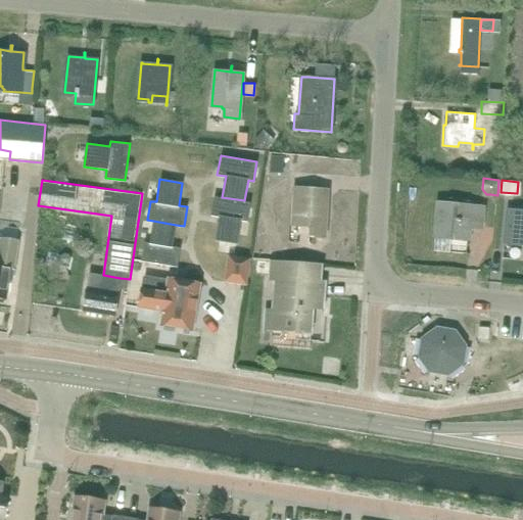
[(325,236),(327,188),(294,187),(292,225),(319,226),(319,235),(315,235),(315,236),(325,236)]
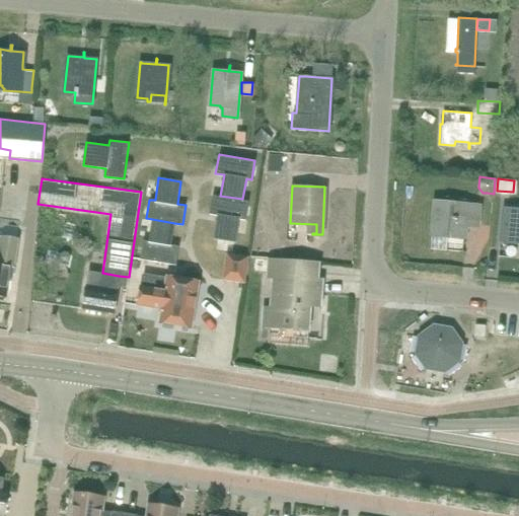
[(248,200),(242,199),(220,196),(212,194),(209,213),(217,214),(213,236),(235,240),(239,218),(245,219),(248,200)]
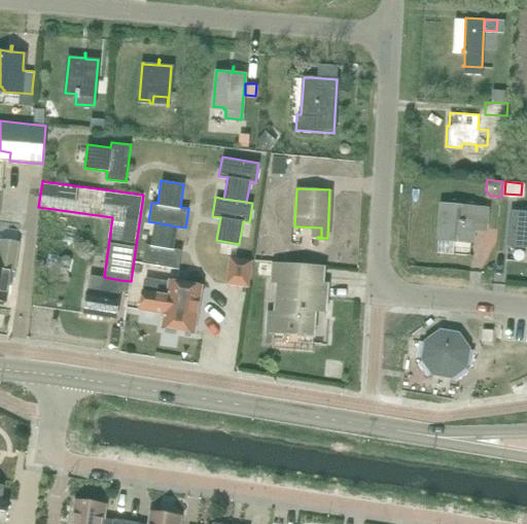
[(471,205),(471,206),(441,204),(441,205),(443,205),(440,237),(437,236),(437,237),(472,241),(472,240),(469,239),(470,230),(476,226),(484,228),(485,207),(472,206),(472,205),(471,205)]
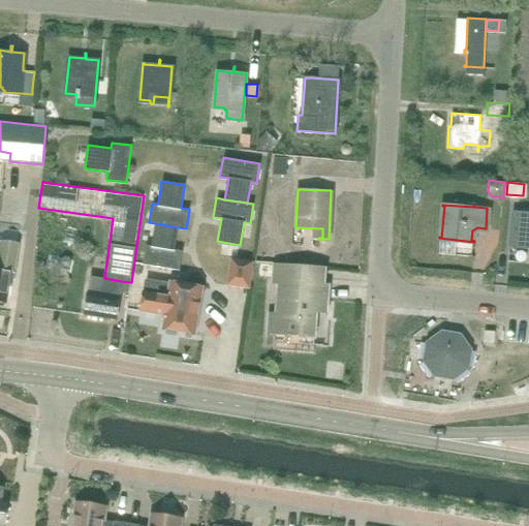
[(528,246),(528,212),(512,211),(509,245),(528,246)]
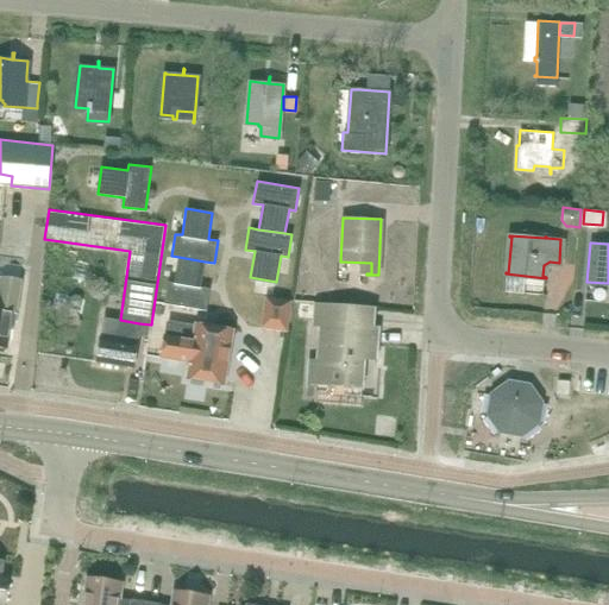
[(200,285),(205,262),(179,257),(174,282),(167,281),(163,303),(206,309),(209,288),(200,285)]
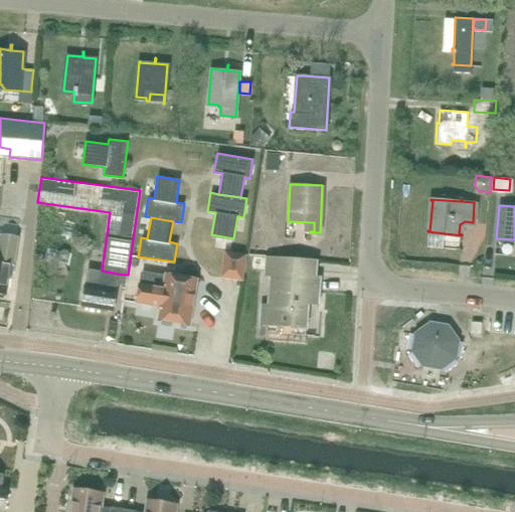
[(18,236),(3,233),(0,232),(0,292),(5,293),(8,276),(12,277),(18,236)]
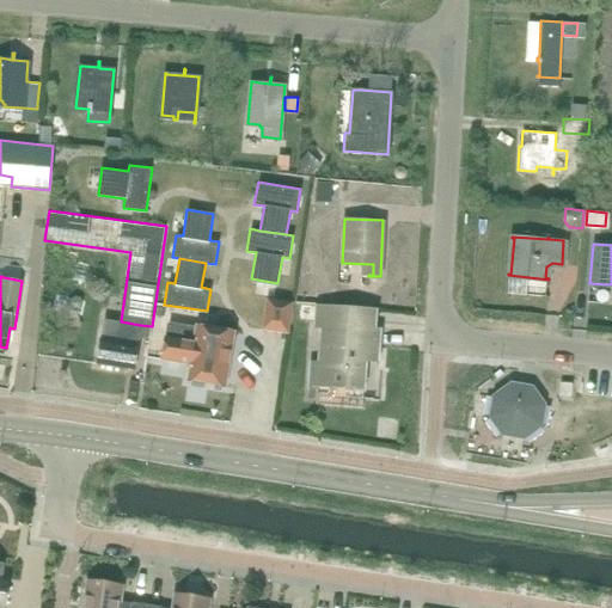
[(287,331),(292,301),(267,298),(263,327),(287,331)]
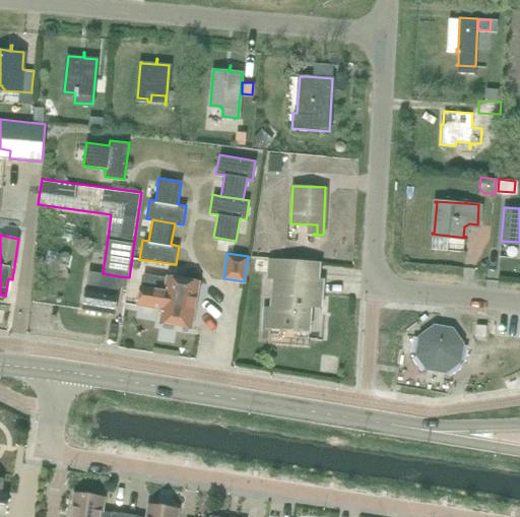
[(267,270),(268,259),(256,257),(255,269),(267,270)]
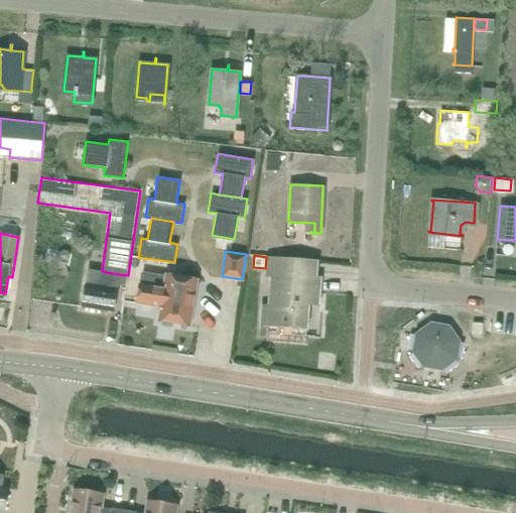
[(261,304),(260,324),(267,325),(266,340),(305,342),(306,327),(307,311),(302,311),(303,302),(318,303),(319,291),(320,277),(315,277),(316,261),(288,259),(267,257),(266,274),(271,274),(269,304),(261,304)]
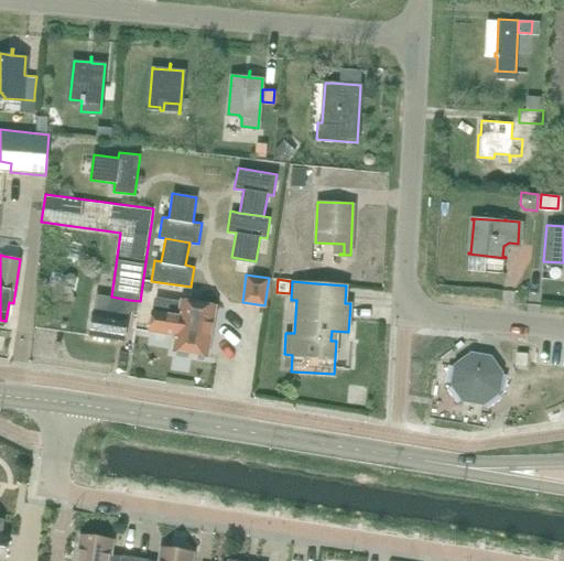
[(129,300),(111,297),(96,294),(94,312),(89,334),(123,340),(127,316),(129,300)]
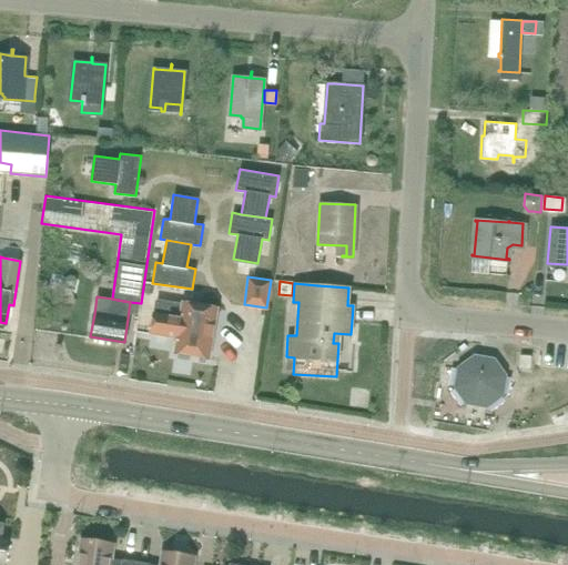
[(176,338),(182,303),(158,299),(155,313),(153,313),(150,333),(176,338)]
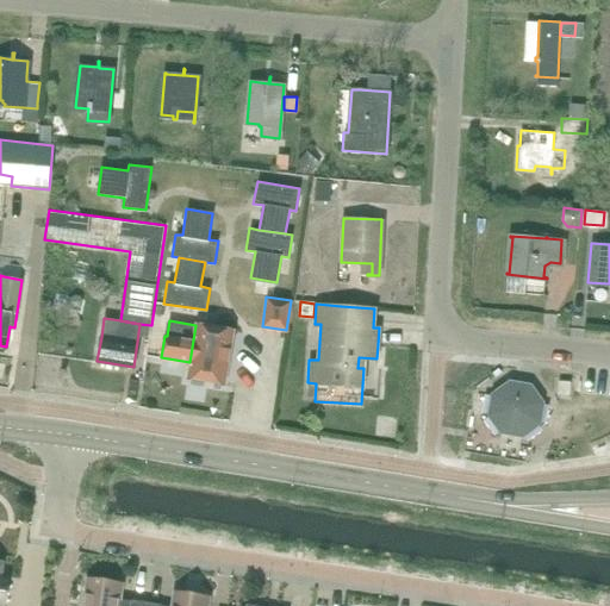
[(195,324),(195,325),(190,362),(187,378),(224,383),(234,330),(195,324)]
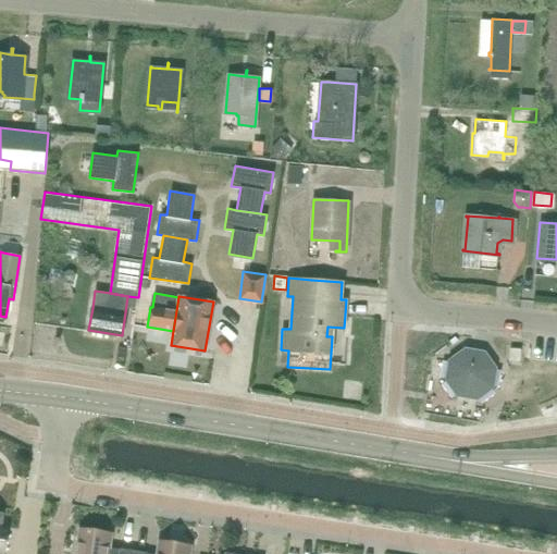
[(495,367),(484,352),(466,348),(449,360),(446,379),(458,394),(477,397),(492,386),(495,367)]
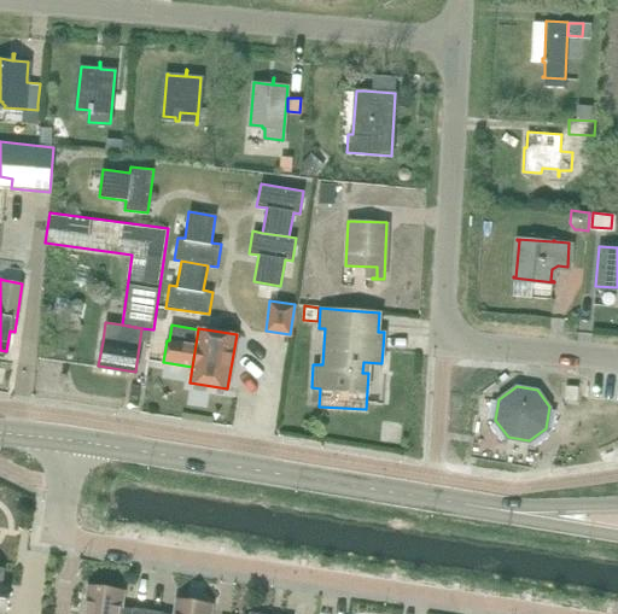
[(576,390),(566,389),(564,389),(563,401),(575,402),(576,390)]
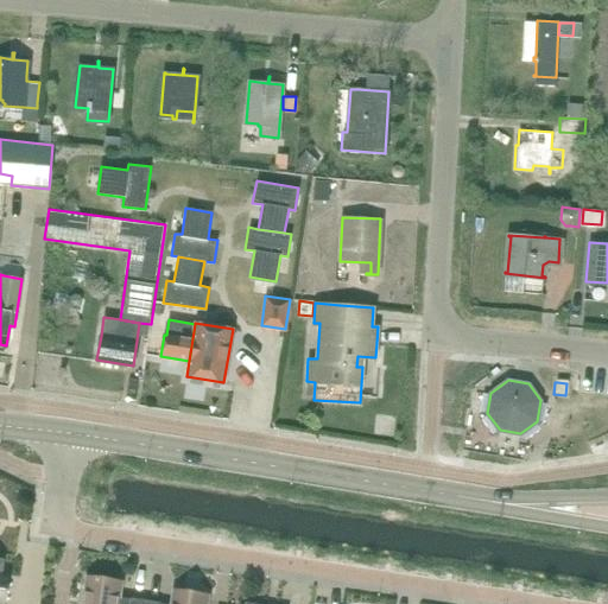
[(87,576),(82,603),(144,603),(145,599),(131,597),(131,598),(119,596),(121,580),(87,576)]
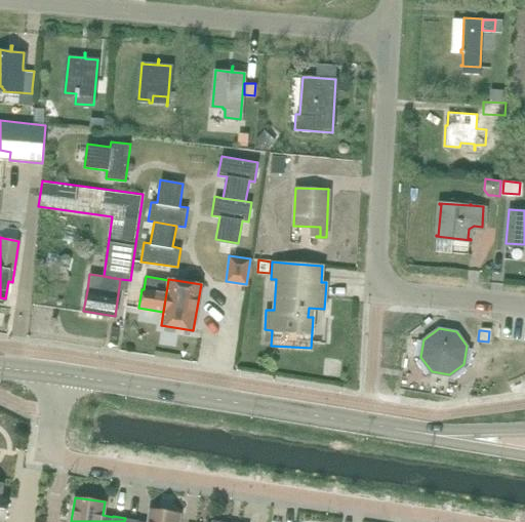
[(125,518),(124,521),(178,521),(180,514),(150,509),(148,521),(138,520),(138,519),(125,518)]
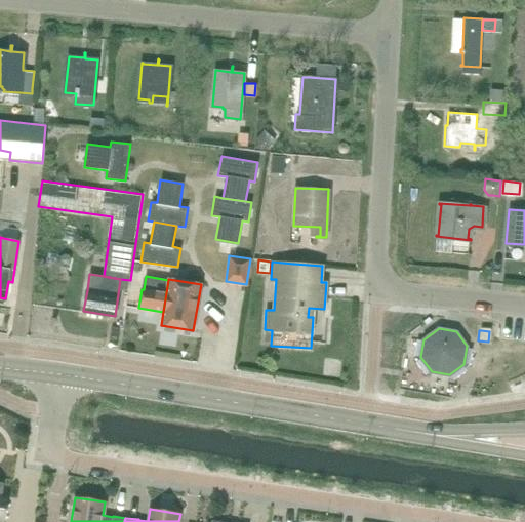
All buildings are outlined.
